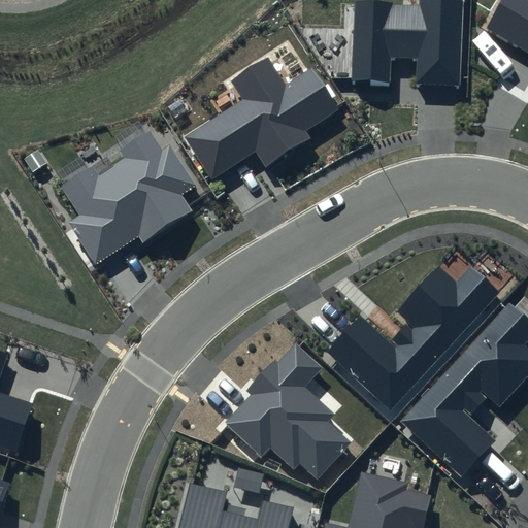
[(420,0),(420,4),(355,2),(352,80),(390,83),(391,56),(418,57),(417,84),(460,86),(462,0),(420,0)]
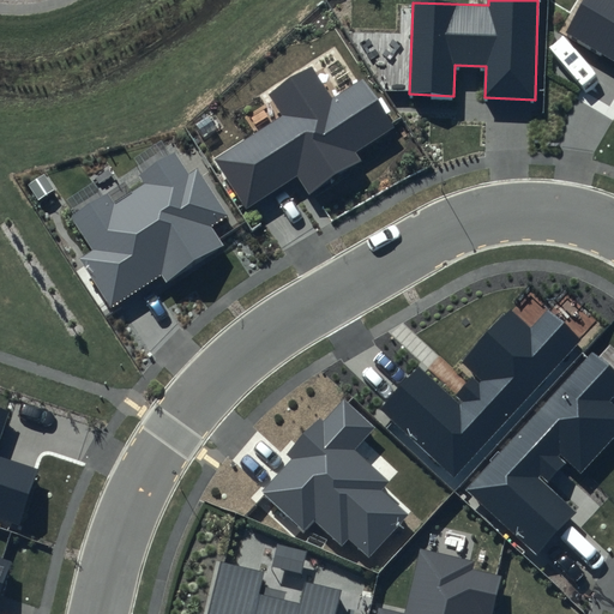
[(613,0),(587,0),(566,34),(613,61),(613,0)]
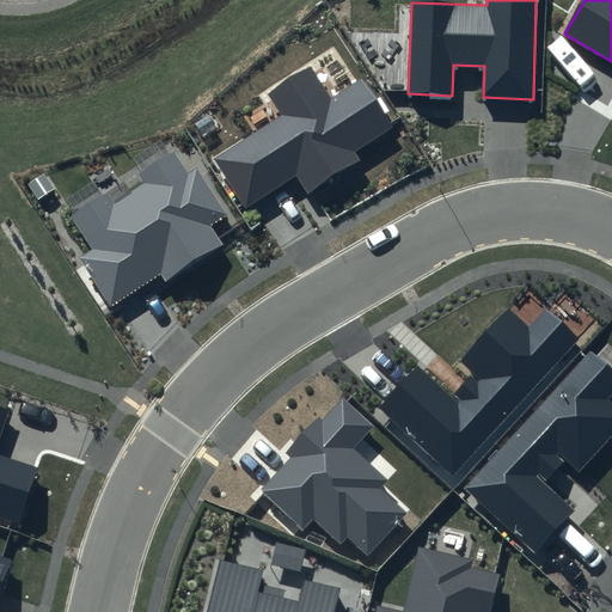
[(281,115),(213,159),(245,208),(298,175),(310,194),(360,161),(355,153),(395,127),(361,77),(332,96),(311,65),(267,93),(281,115)]
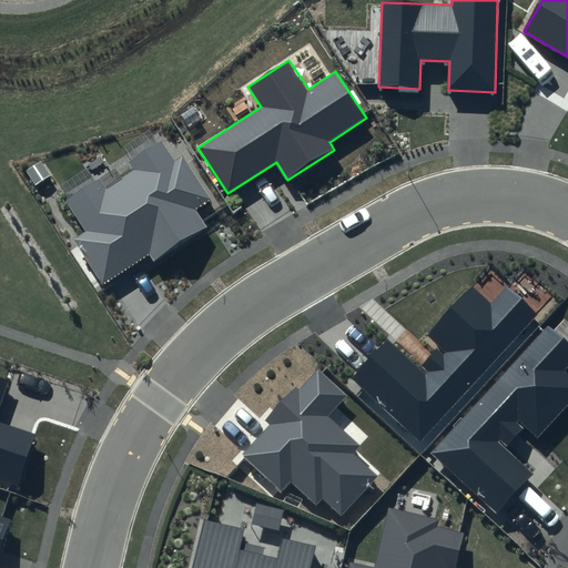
[(100,180),(66,202),(84,231),(73,239),(103,284),(150,254),(155,263),(210,229),(198,210),(212,201),(183,156),(174,162),(161,142),(130,162),(135,171),(107,189),(100,180)]
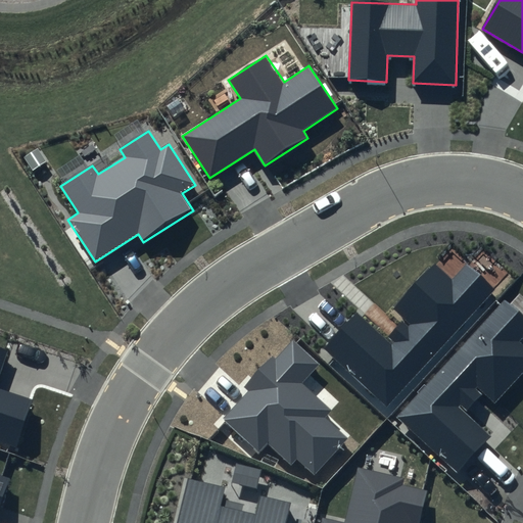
[(493,290),(466,264),(452,279),(435,264),(393,308),(406,320),(385,341),(357,314),(325,348),(387,405),(493,290)]
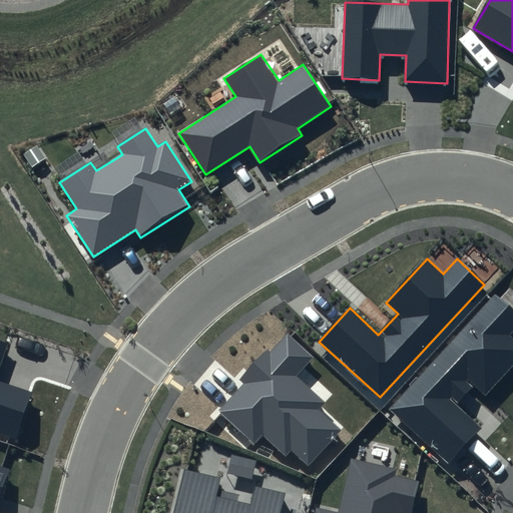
[(512,311),(495,294),(388,410),(448,465),(482,428),(456,404),(473,386),(484,396),(512,364),(512,338),(509,336),(512,331),(512,311)]
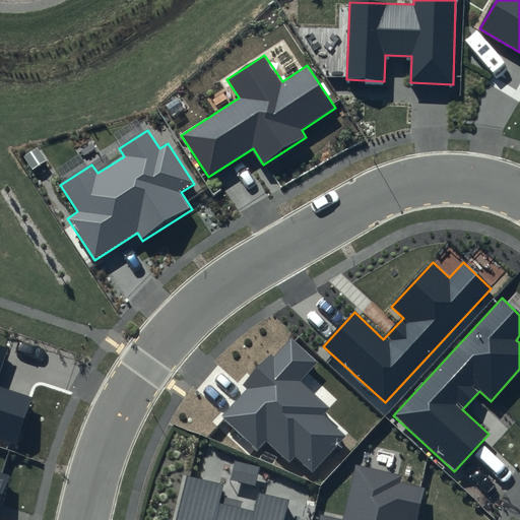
[(245,389),(219,416),(257,450),(266,441),(289,461),(296,455),(313,470),(344,436),(323,416),(330,408),(300,381),(317,363),(290,339),(273,358),(270,355),(242,386),(245,389)]
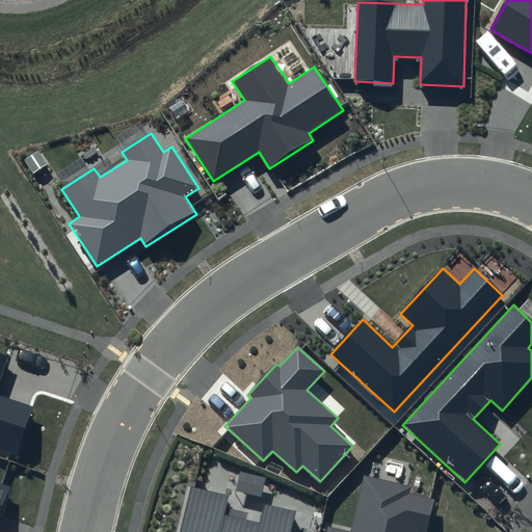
[(0,380),(8,356),(0,353),(0,448),(20,455),(36,407),(0,395),(0,380)]
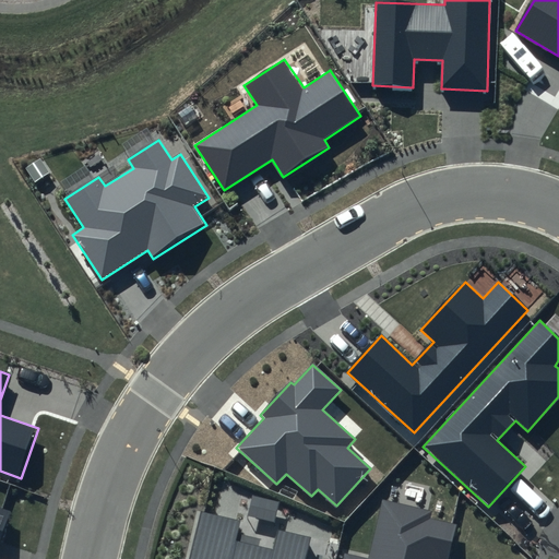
[(431,510),(381,499),(368,558),(344,552),(342,558),(447,558),(455,525),(430,519),(431,510)]
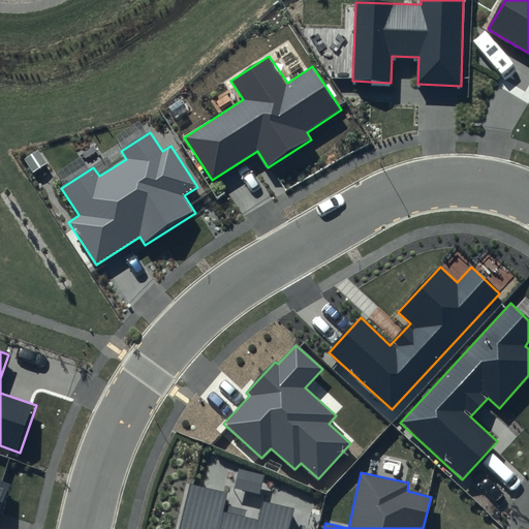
[(0,518),(11,485),(0,480),(0,518)]
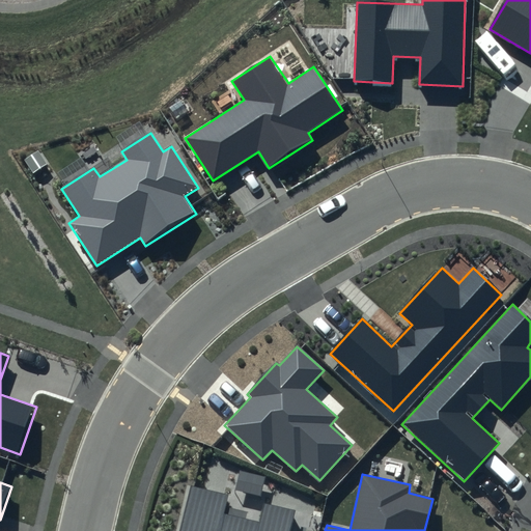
[(228,494),(190,484),(177,530),(291,530),(297,510),(262,502),(258,521),(224,512),(228,494)]
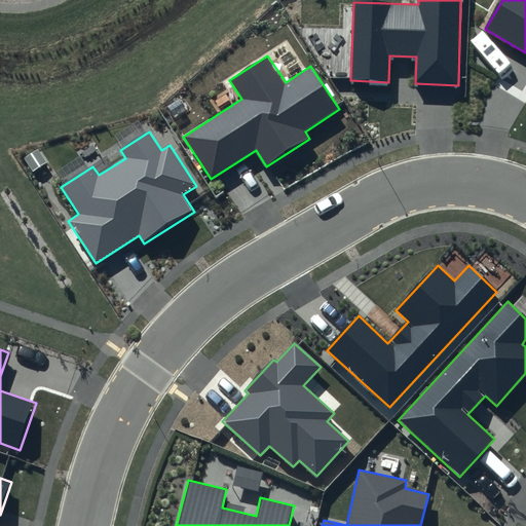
All buildings are outlined.
